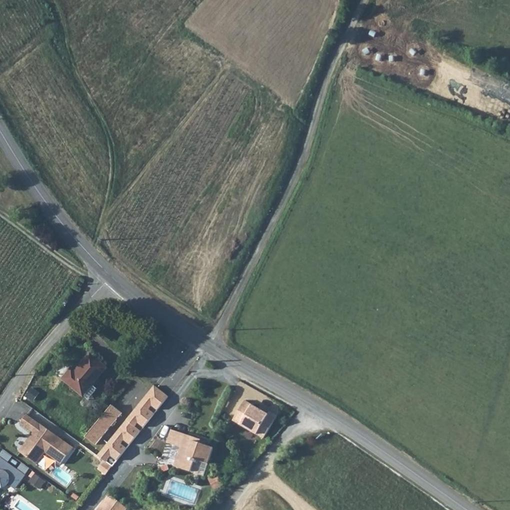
[(72,370),(69,367),(61,378),(88,397),(96,385),(91,381),(104,365),(86,351),(72,370)]
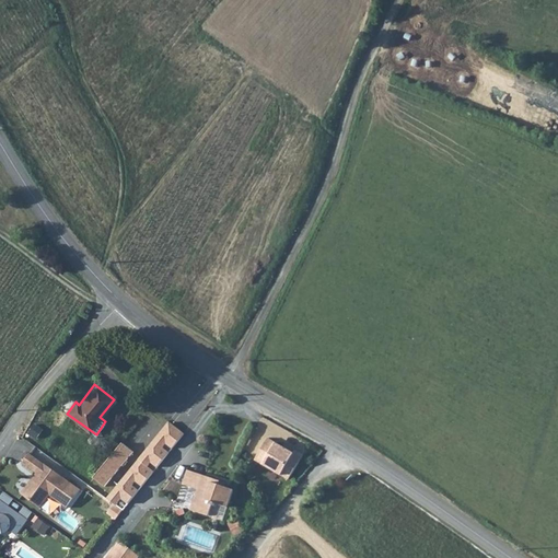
[(166,420),(106,498),(123,511),(183,432),(166,420)]
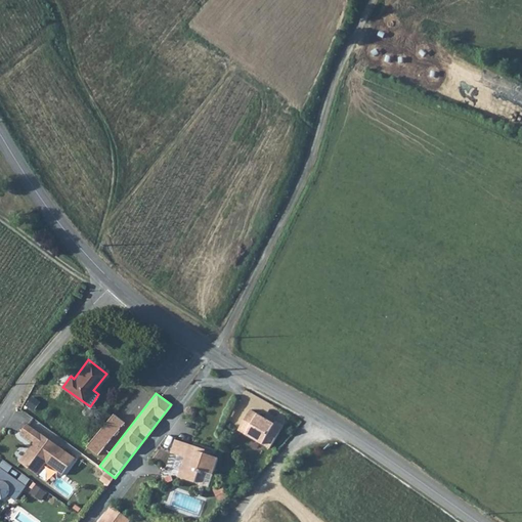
[(248,408),(235,430),(253,439),(268,448),(280,426),(248,408)]
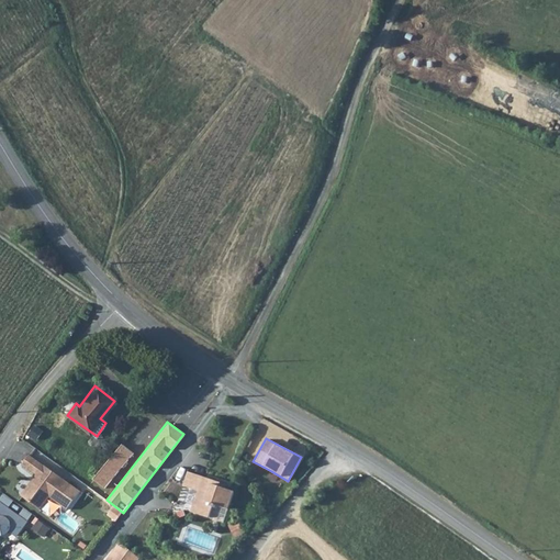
[(93,479),(104,489),(134,454),(122,444),(93,479)]
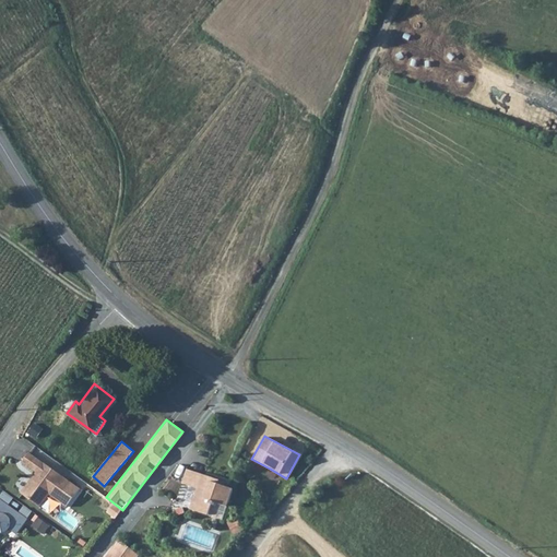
[(43,462),(27,452),(21,461),(36,472),(21,493),(40,506),(49,494),(67,506),(79,487),(43,462)]
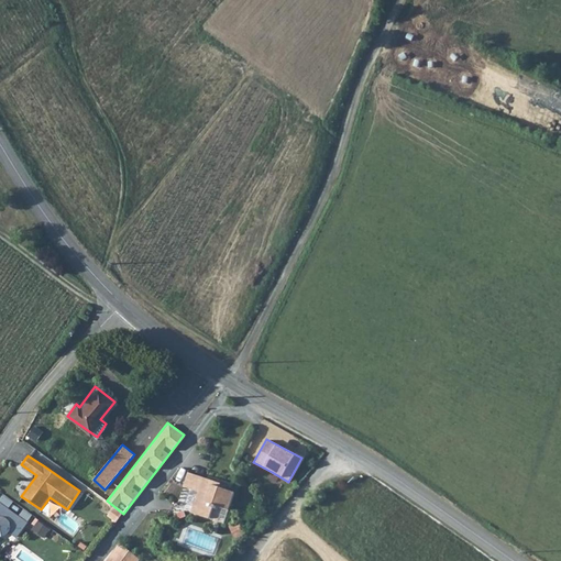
[(223,479),(189,466),(185,482),(200,487),(194,508),(211,514),(215,504),(218,505),(219,502),(231,506),(238,487),(222,483),(223,479)]
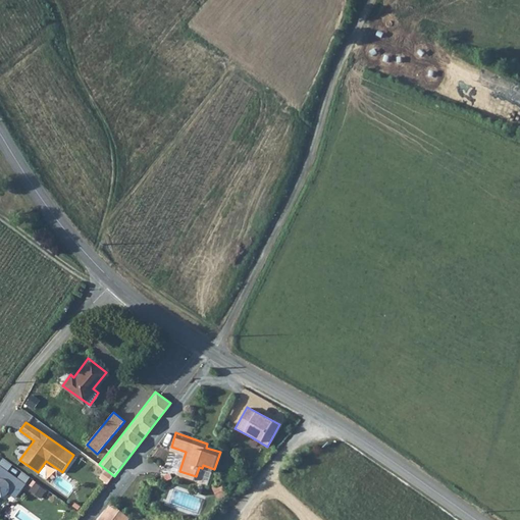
[(3,453),(0,457),(0,462),(7,467),(12,460),(3,453)]
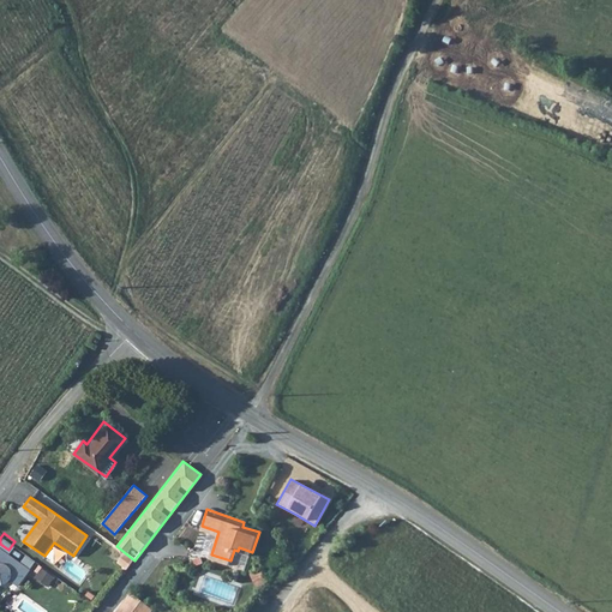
[(0,576),(11,574),(18,580),(29,564),(33,559),(24,552),(19,558),(9,550),(0,544),(0,576)]
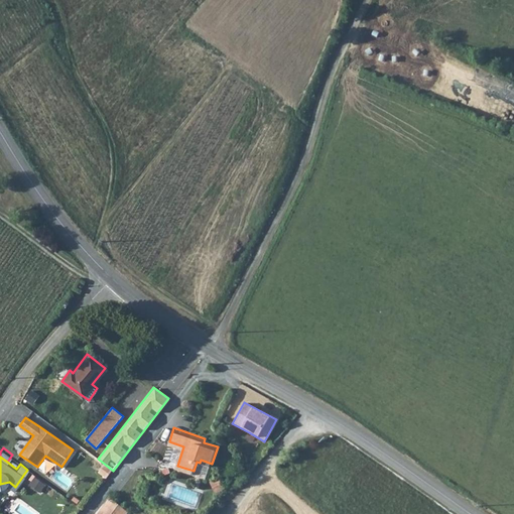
[(20,464),(27,470),(29,467),(22,461),(20,464)]
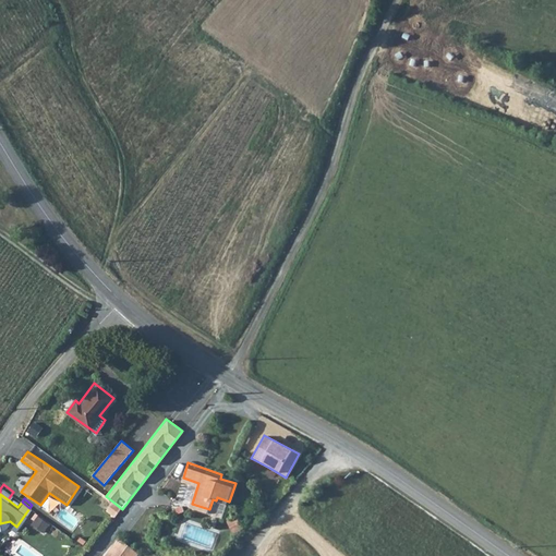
[(118,536),(103,555),(134,555),(139,552),(118,536)]
